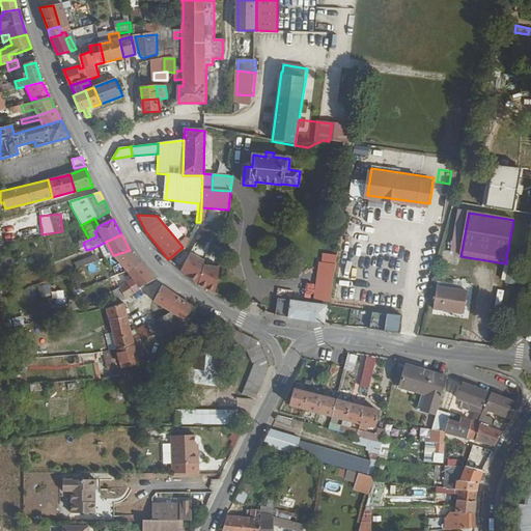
[(106,258),(113,255),(106,242),(100,245),(106,258)]
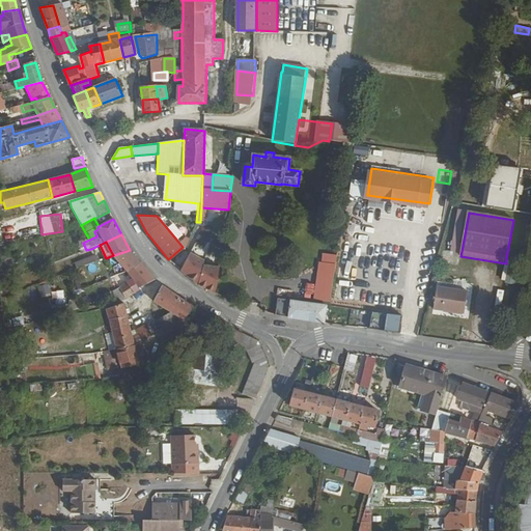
[(114,255),(120,264),(114,268),(117,276),(128,272),(129,274),(141,264),(130,250),(114,255)]
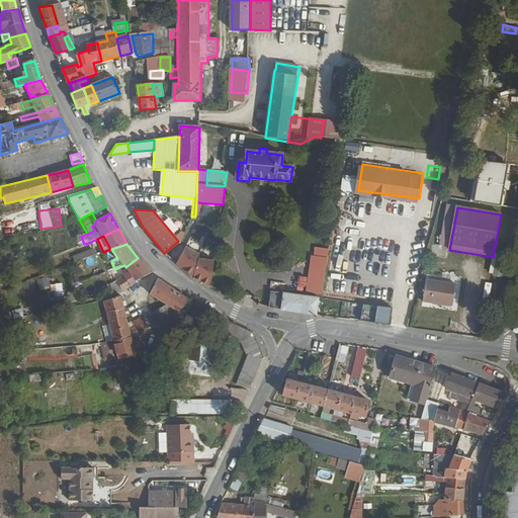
[(198,256),(184,248),(176,263),(192,276),(208,284),(210,278),(212,262),(196,260),(198,256)]
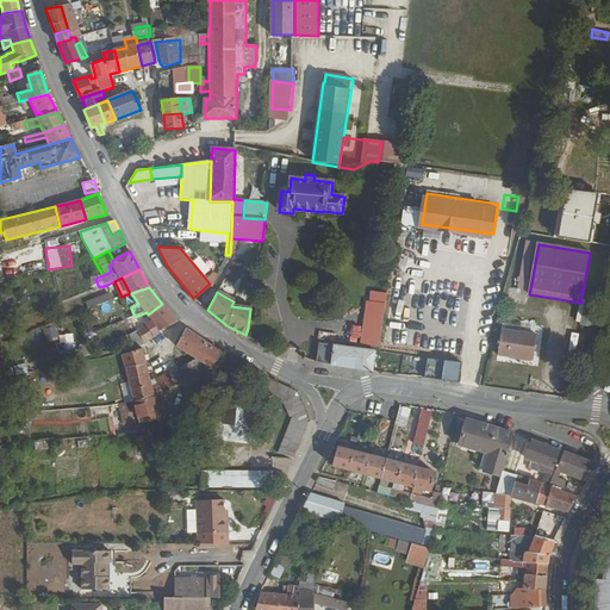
[(91,309),(113,299),(111,294),(88,304),(91,309)]
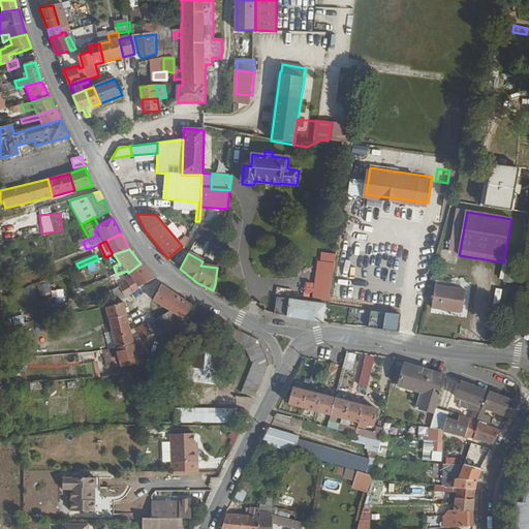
[(317,259),(314,282),(298,280),(296,294),(329,299),(334,261),(317,259)]
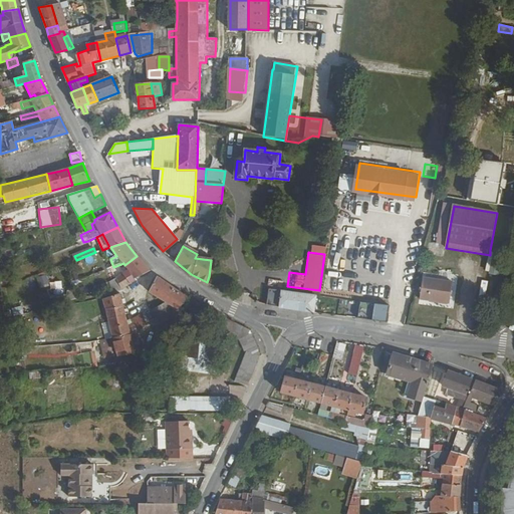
[(124,265),(126,271),(113,278),(121,289),(123,289),(137,281),(136,278),(150,271),(137,256),(124,265)]
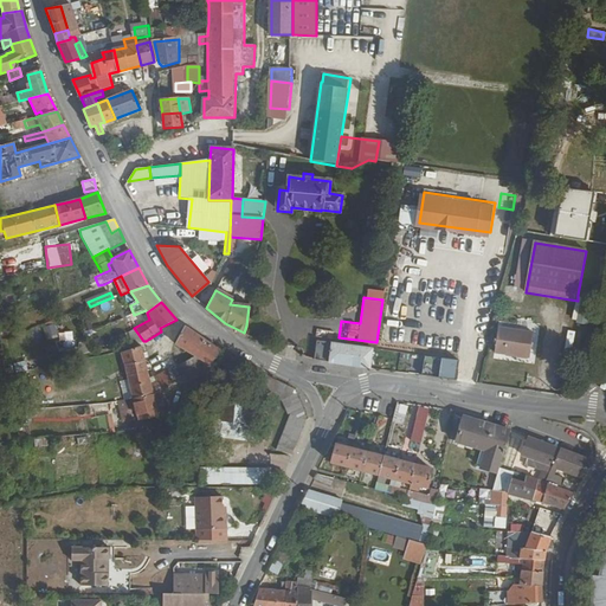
[(176,345),(195,359),(210,366),(212,365),(219,352),(186,328),(176,345)]
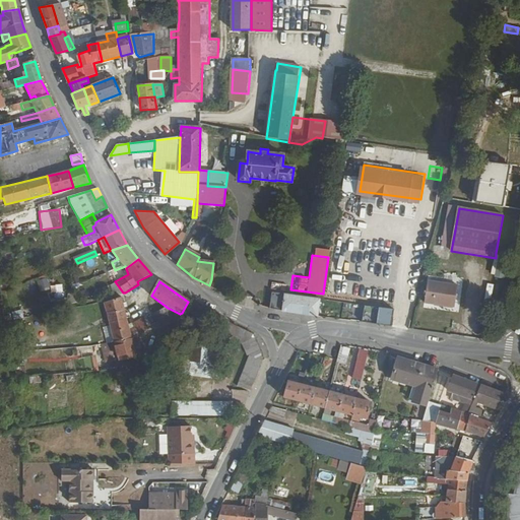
[(427,287),(425,303),(454,307),(457,285),(428,281),(427,287)]
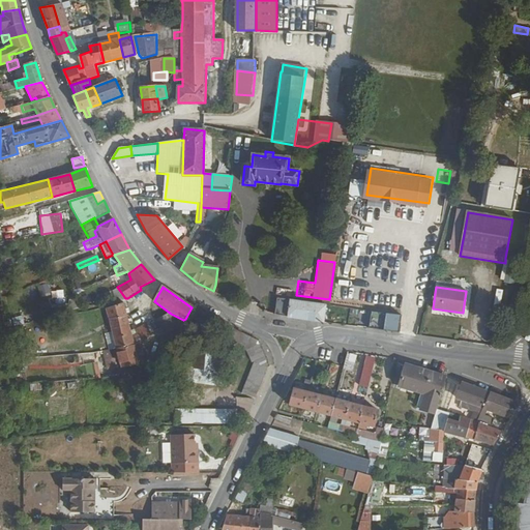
[(276,297),(274,315),(283,317),(296,319),(323,323),(326,303),(329,304),(328,301),(300,297),(299,300),(276,297)]
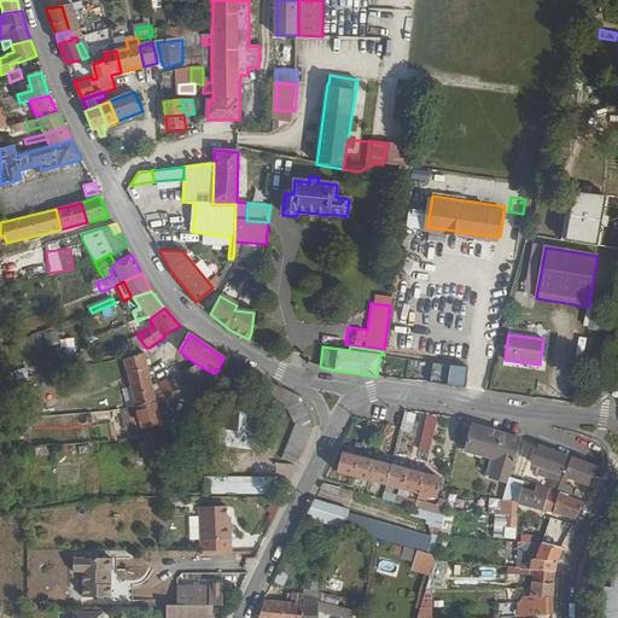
[(124,360),(127,373),(149,366),(145,353),(126,360),(124,360)]
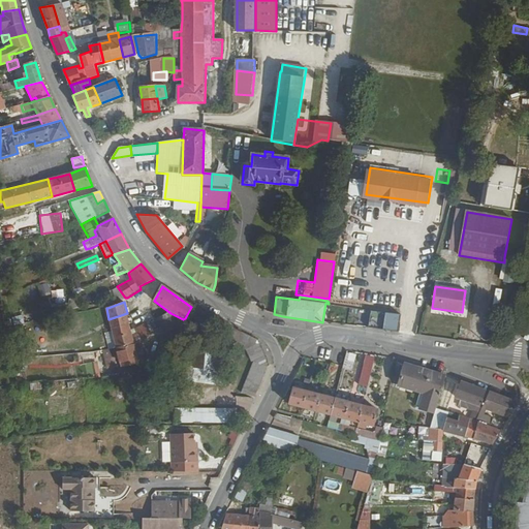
[(371,310),(368,329),(397,333),(400,314),(371,310)]
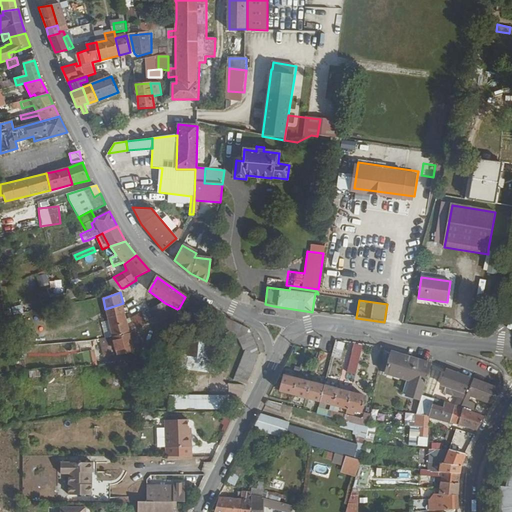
[(105,309),(108,319),(125,313),(123,303),(105,309)]
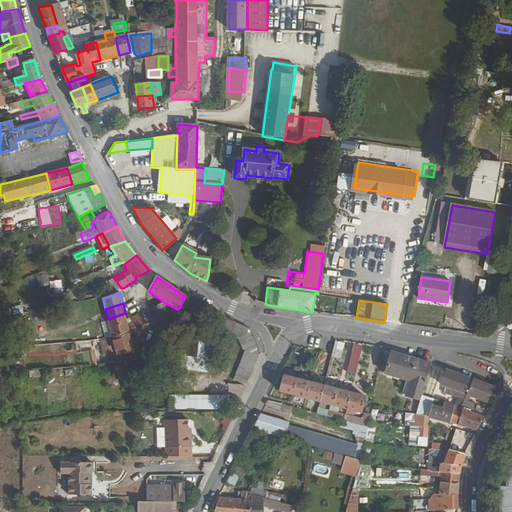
[(150,311),(156,320),(157,319),(177,309),(165,303),(150,311)]
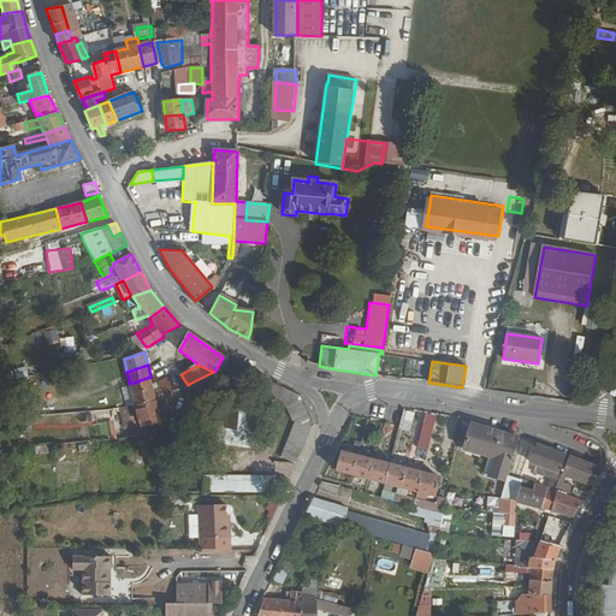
[(213,372),(189,384),(194,392),(219,379),(215,371),(213,372)]
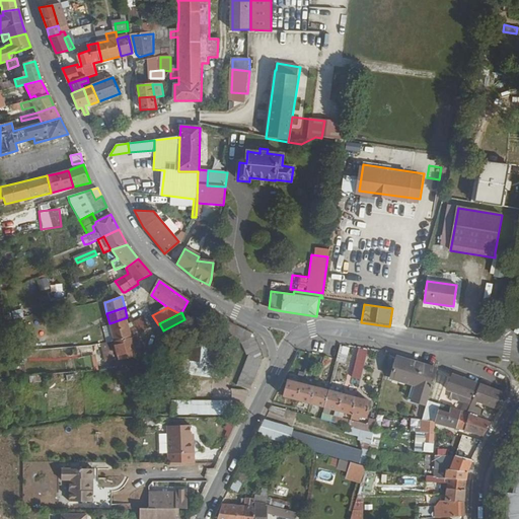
[(110,325),(115,342),(132,338),(130,330),(127,317),(109,323),(110,325)]
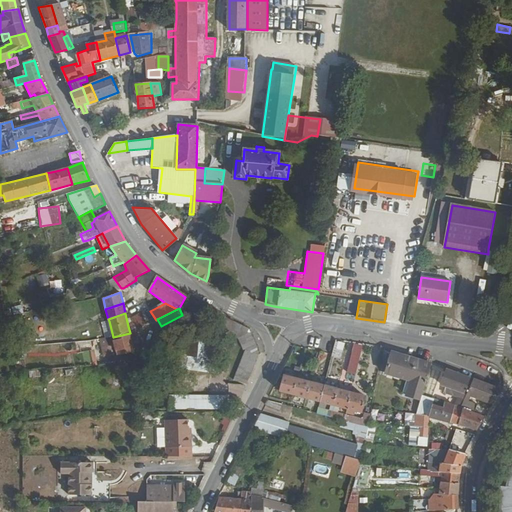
[(217,314),(212,325),(235,337),(240,326),(217,314)]
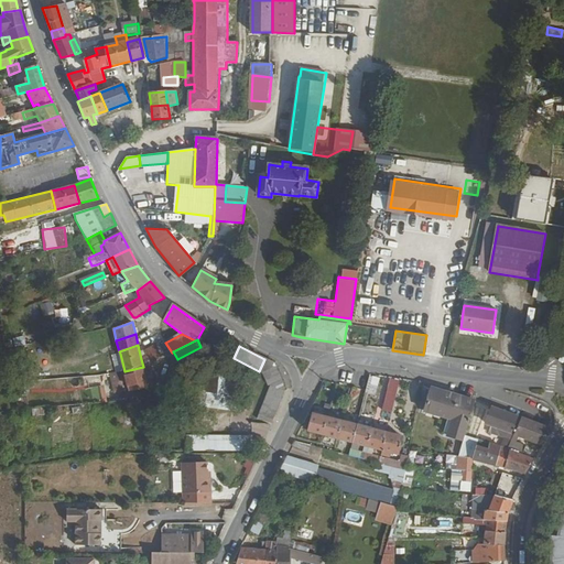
[(143,353),(145,357),(141,359),(143,367),(145,367),(150,365),(161,358),(154,348),(143,353)]
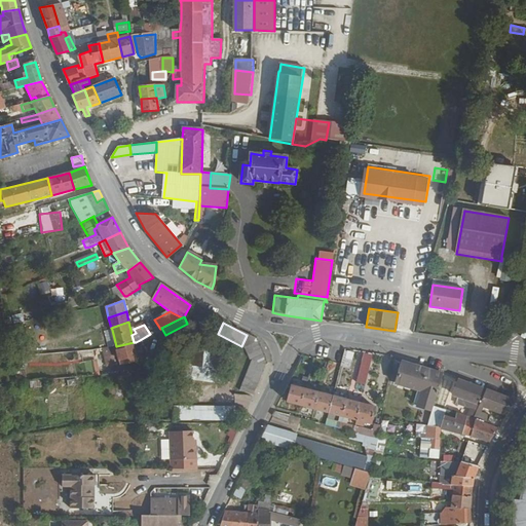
[(104,332),(108,347),(116,346),(112,330),(104,332)]
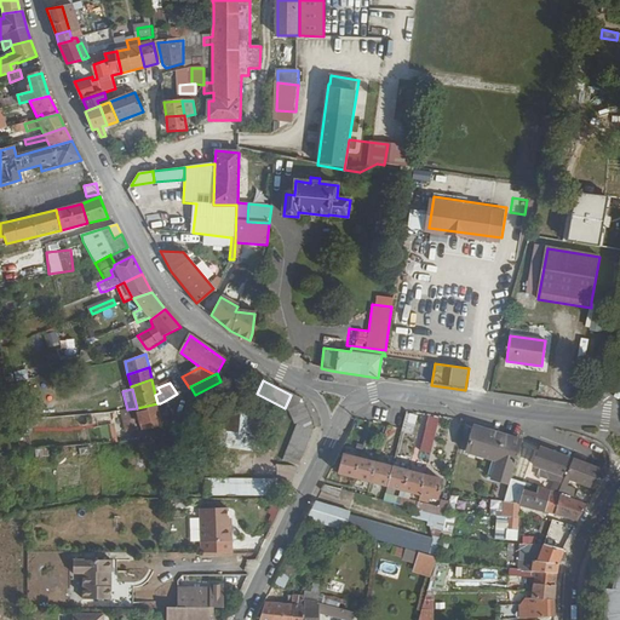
[(228,411),(225,430),(218,429),(217,448),(267,453),(270,417),(253,415),(256,397),(246,396),(247,394),(230,391),(229,400),(220,400),(219,409),(228,411)]
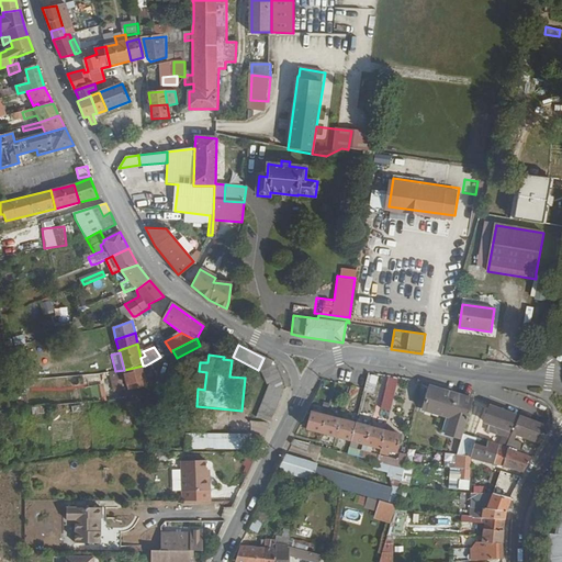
[(143,366),(148,386),(153,384),(148,368),(150,368),(149,363),(145,366),(143,366)]
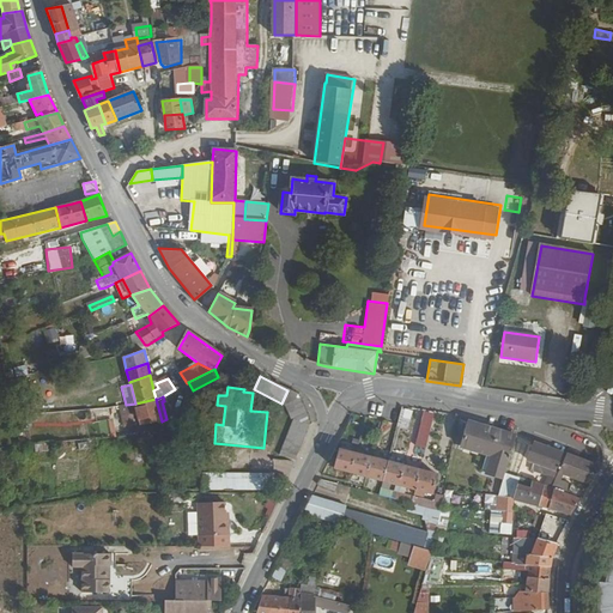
[(284,402),(290,418),(304,413),(298,398),(284,402)]
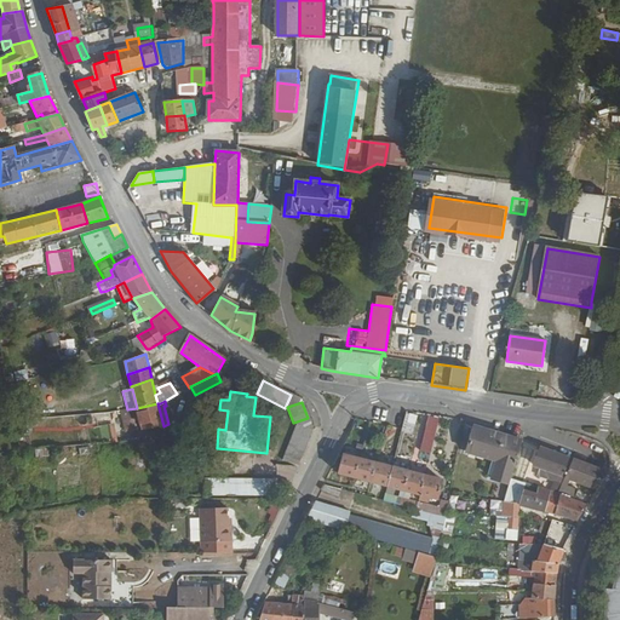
[(122,409),(128,431),(142,428),(143,431),(164,426),(158,403),(137,408),(127,409),(122,409)]
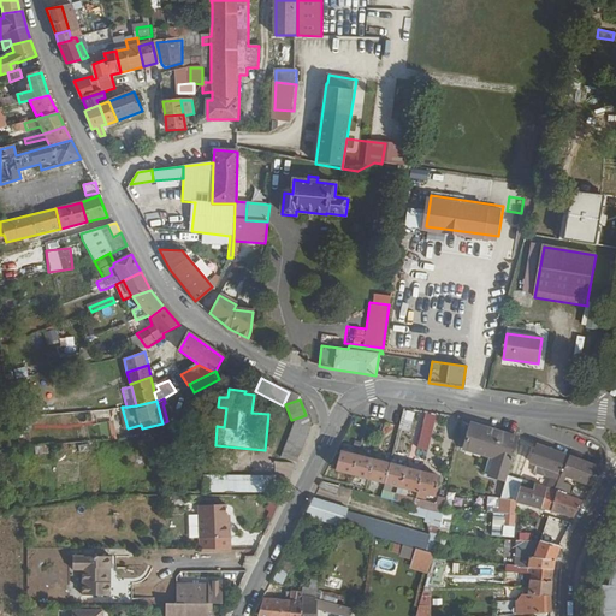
[(404,409),(398,428),(409,431),(415,413),(404,409)]
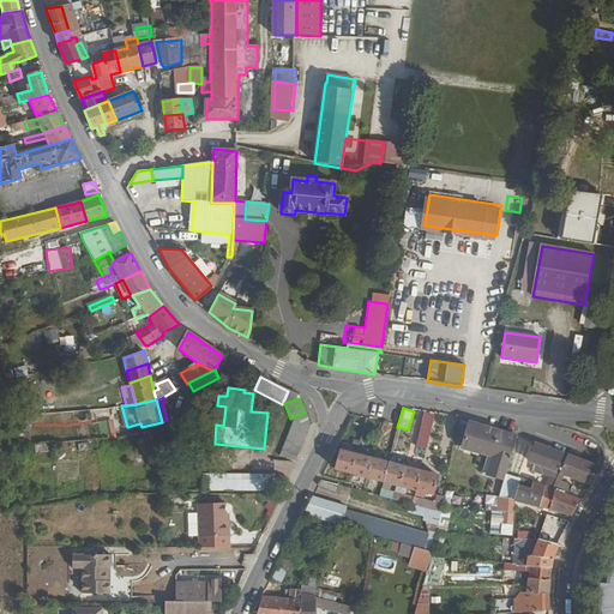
[(416,410),(413,447),(428,449),(433,411),(416,410)]
